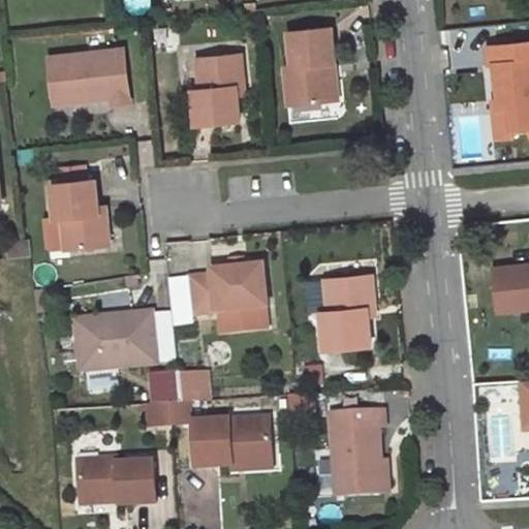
[(292,67),(286,67),(290,105),(335,100),(331,64),(337,63),(333,28),(288,33),(292,67)]
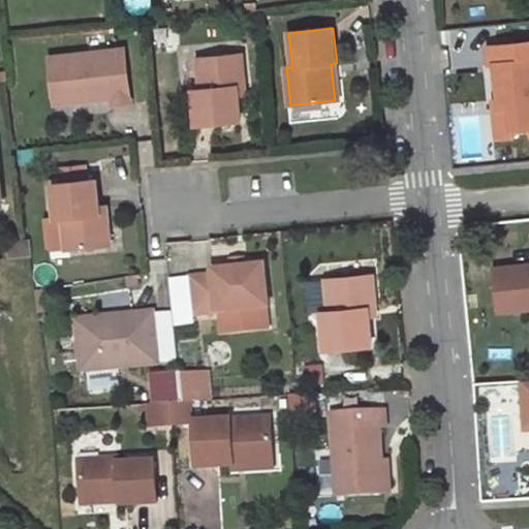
[(528,129),(528,42),(490,47),(492,65),(497,64),(500,100),(501,110),(511,109),(515,131),(528,129)]
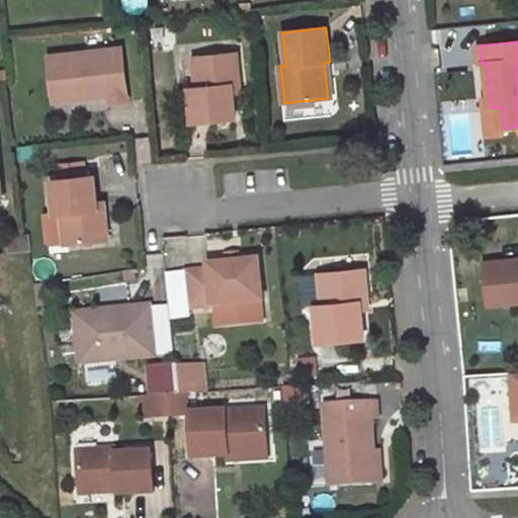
[(123,49),(50,57),(55,102),(110,96),(111,103),(128,102),(123,49)]
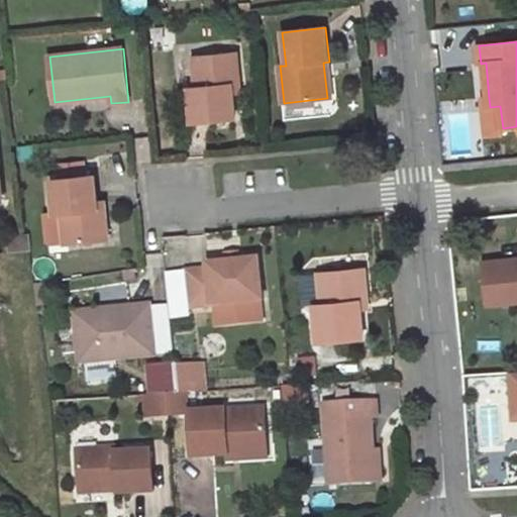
[(197,88),(190,89),(193,123),(235,119),(233,94),(232,86),(239,85),(236,54),(194,59),(197,88)]
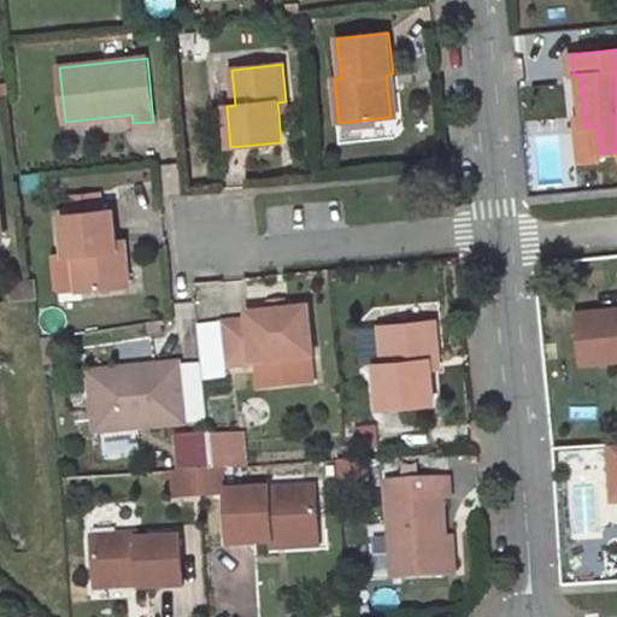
[(386,75),(391,117),(398,117),(393,74),(386,75)]
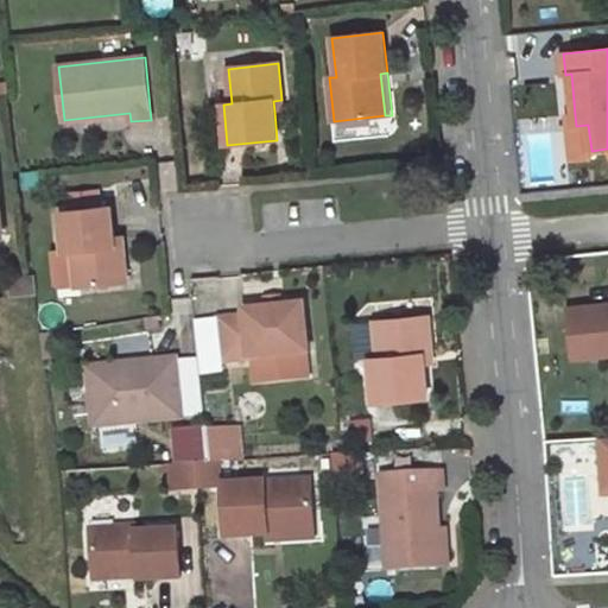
[(273,101),(274,111),(283,109),(282,100),(273,101)]
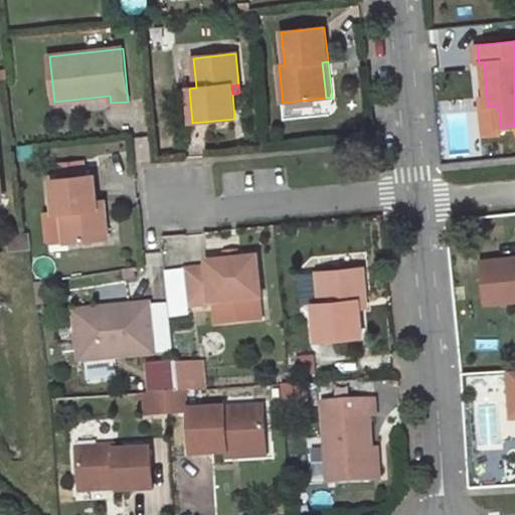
[(482,98),(486,136),(501,134),(501,128),(498,106),(488,107),(487,98),(482,98)]
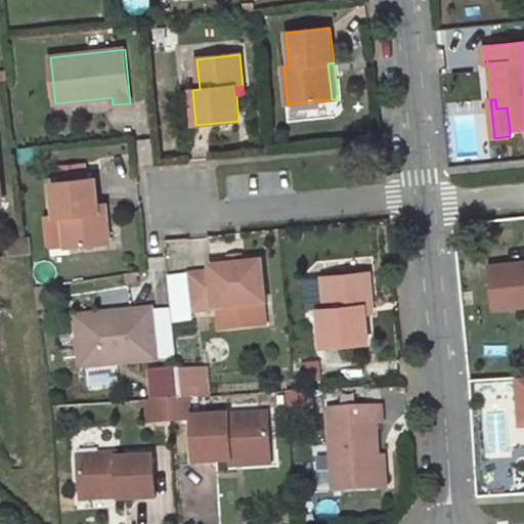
[(98,205),(95,178),(53,183),(56,218),(63,217),(68,248),(111,244),(106,212),(99,213),(98,205)]
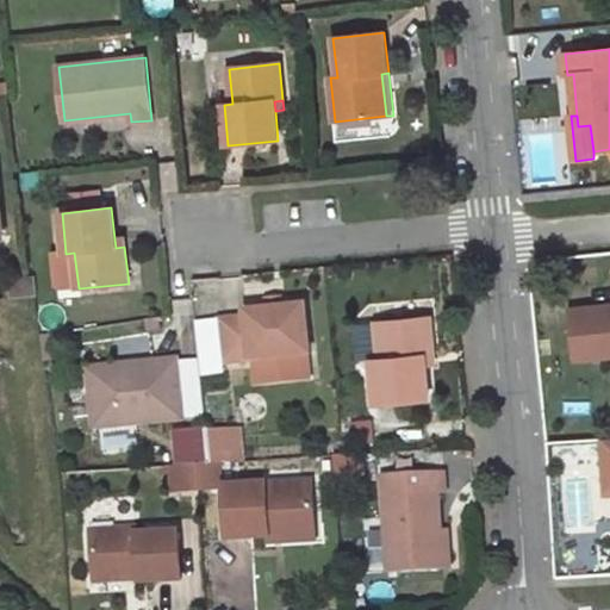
[(124,247),(124,237),(114,238),(116,248),(124,247)]
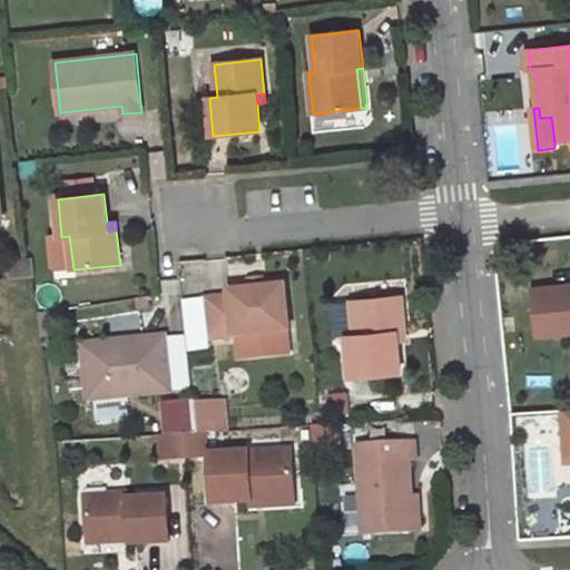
[(285,286),(229,292),(231,296),(207,298),(210,338),(290,331),(285,286)]
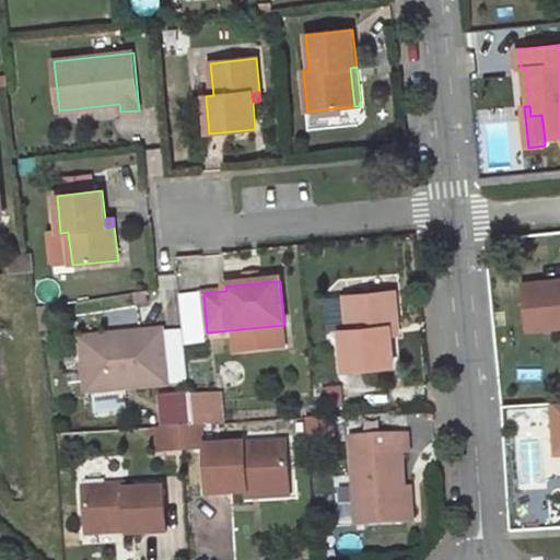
[(559,282),(522,287),(527,334),(559,330),(559,282)]
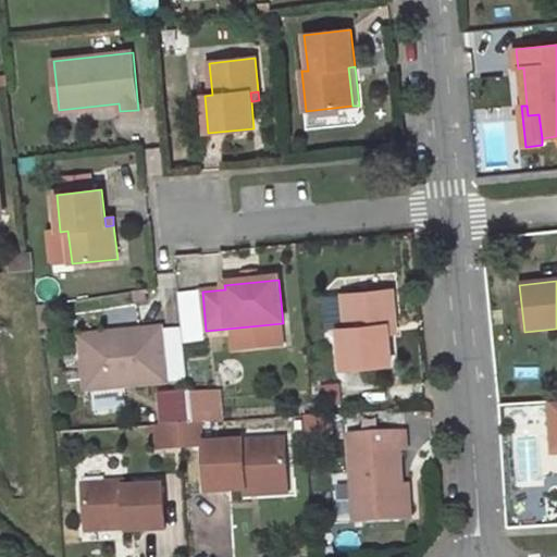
[(393,289),(345,295),(348,329),(339,329),(344,370),(393,364),(390,334),(388,325),(397,324),(393,289)]
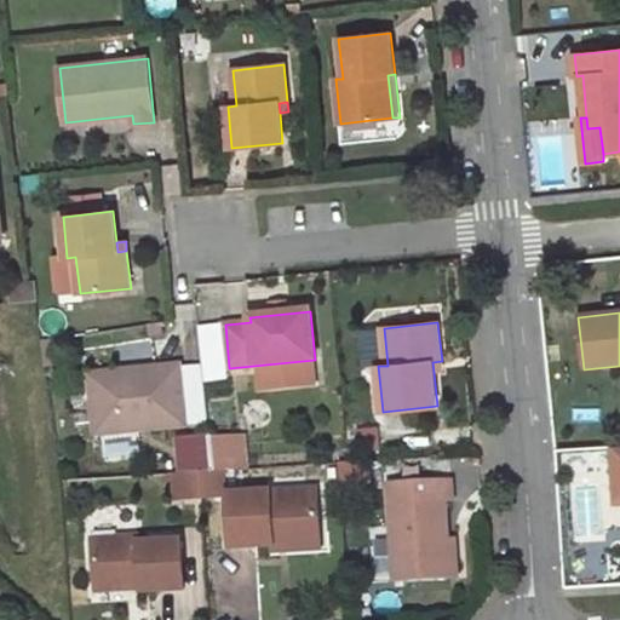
[(442,371),(442,361),(432,362),(434,372),(442,371)]
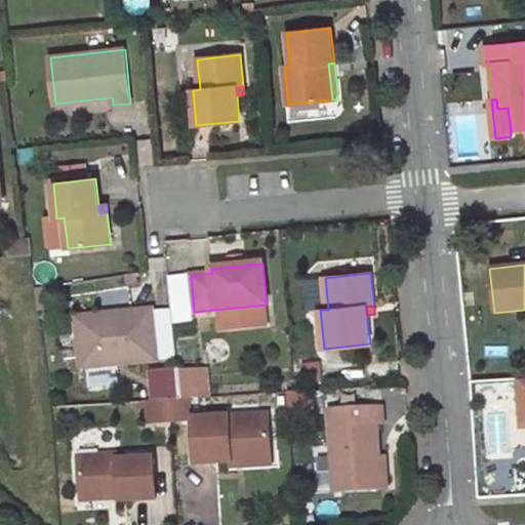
[(116,313),(117,327),(78,331),(81,368),(158,360),(158,359),(153,311),(153,309),(116,313)]
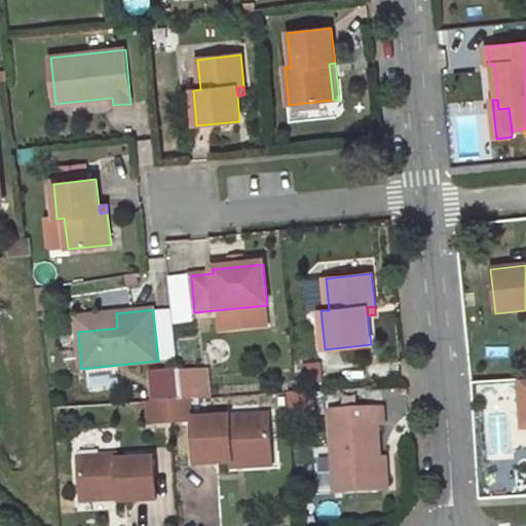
[(179,358),(174,309),(153,311),(158,360),(179,358)]
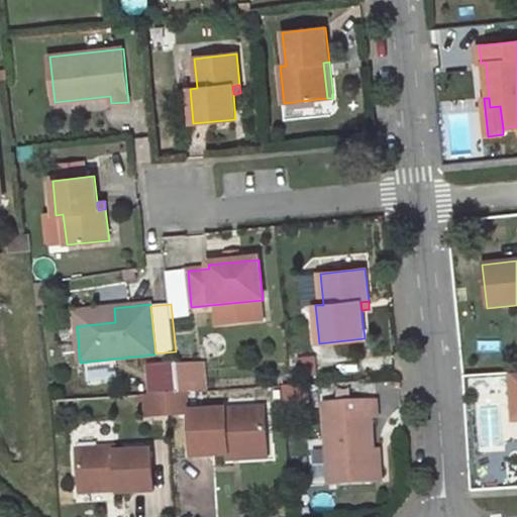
[(114,308),(75,312),(77,326),(115,322),(114,308)]
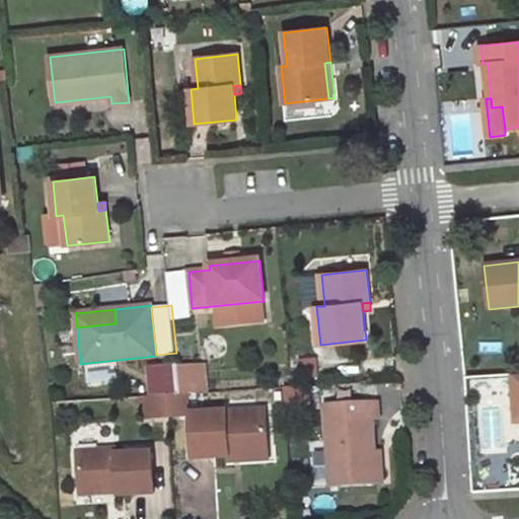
[(205,365),(198,366),(201,394),(208,393),(205,365)]
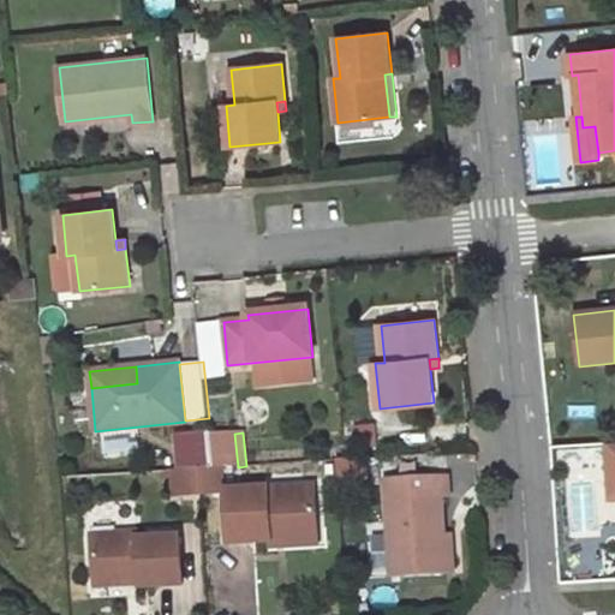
[(218,469),(238,467),(234,434),(210,436),(214,469),(218,469)]
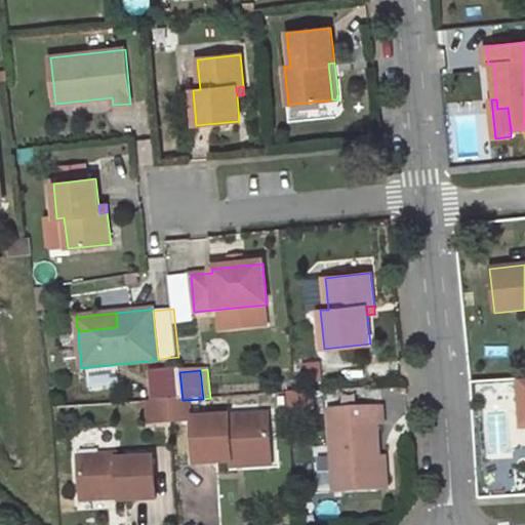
[(179,372),(159,374),(162,401),(171,400),(183,400),(179,372)]
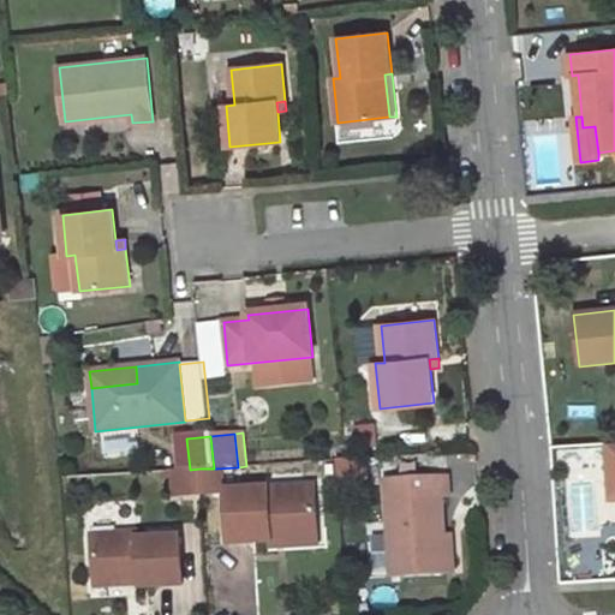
[(186,439),(178,440),(181,470),(183,471),(190,470),(186,439)]
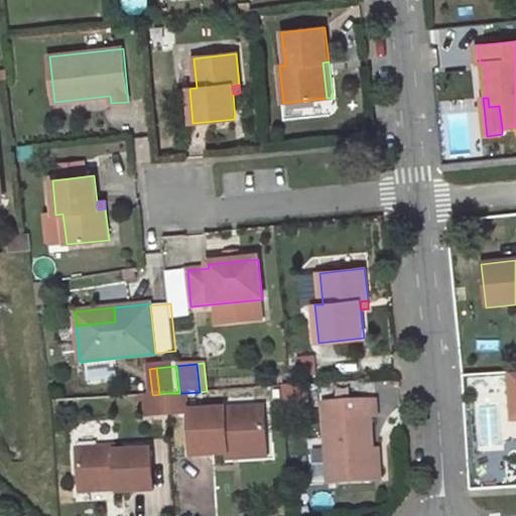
[(299,385),(283,386),(285,407),(300,406),(299,385)]
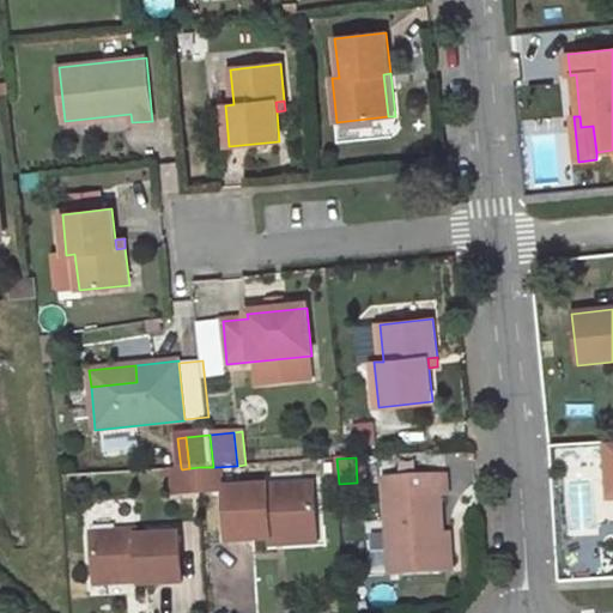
[(182,469),(183,493),(201,492),(200,467),(189,468),(182,469)]
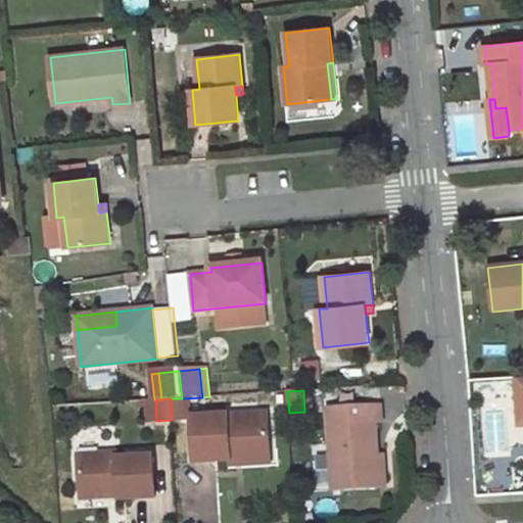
[(182,398),(171,398),(172,420),(186,419),(185,398),(182,398)]
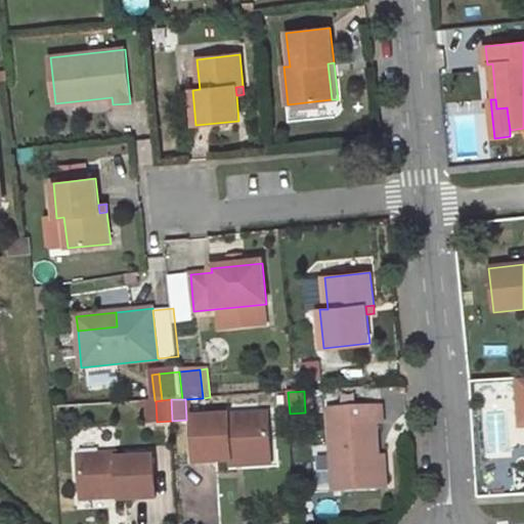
[(147,401),(148,423),(157,422),(156,401),(155,400),(147,401)]
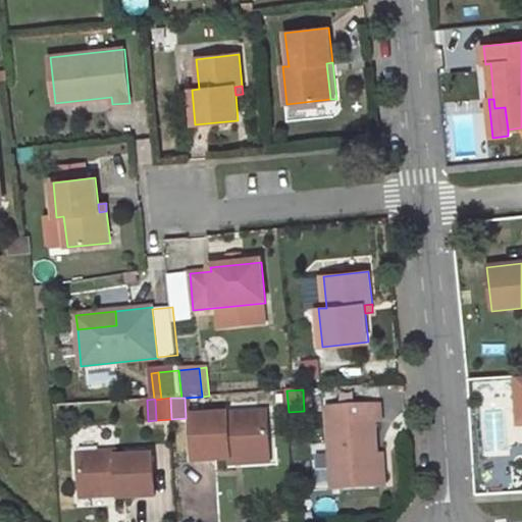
[(380,407),(328,410),(333,489),(379,487),(377,456),(375,423),(381,423),(380,407)]
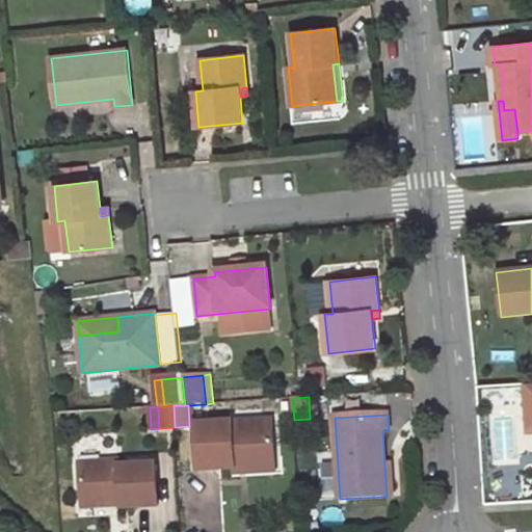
[(273,421),(195,426),(198,471),(236,469),(236,461),(275,458),(273,421)]
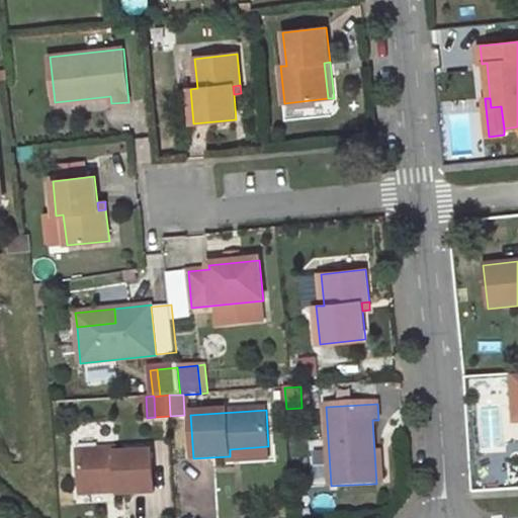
[(230,456),(231,461),(269,459),(268,446),(230,449),(230,456)]
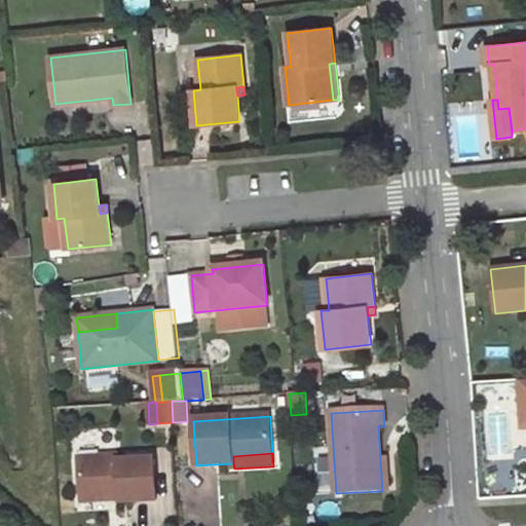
[(118,457),(80,460),(82,496),(120,494),(120,500),(120,502),(157,500),(154,460),(119,462),(118,457)]
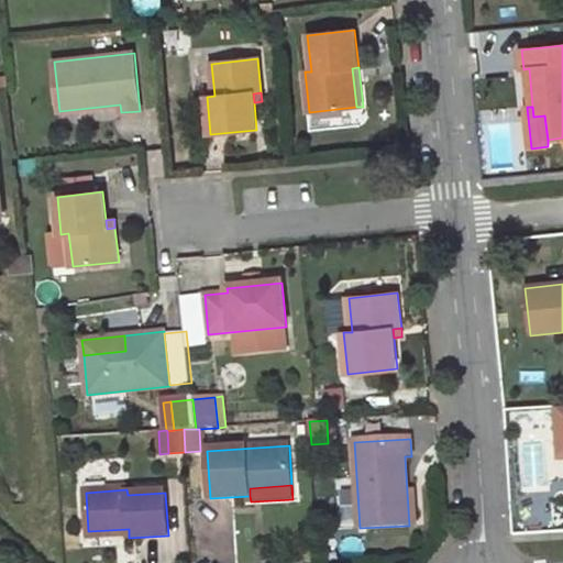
[(88,531),(89,538),(129,536),(129,529),(88,531)]
